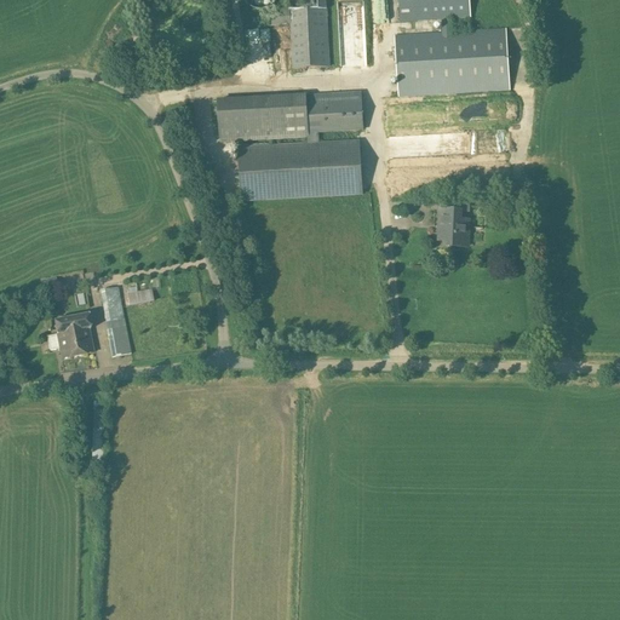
[(329,68),(327,9),(326,1),(329,1),(328,0),(285,0),(286,4),(288,4),(290,10),(248,13),(254,73),(275,72),(271,28),(290,26),(292,70),(329,68)]
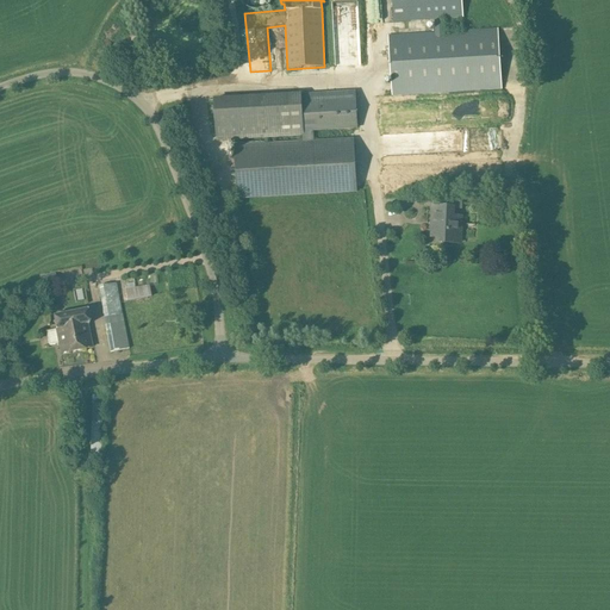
[(435,20),(435,32),(387,35),(392,97),(502,89),(498,29),(443,32),(442,19),(464,19),(461,0),(392,0),(393,23),(435,20)]
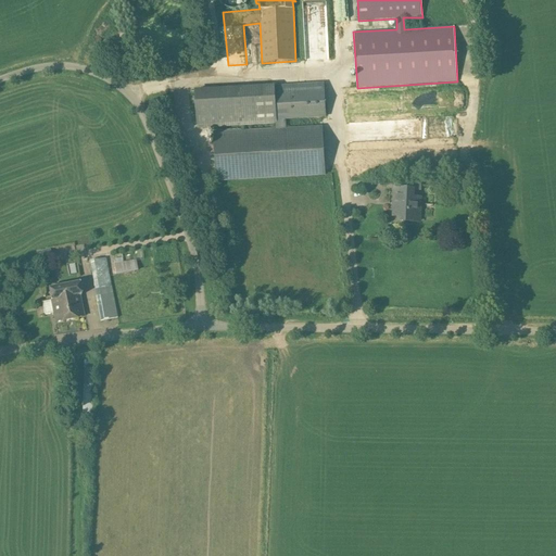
[(326,117),(326,113),(324,83),(275,86),(275,85),(194,90),(197,129),(276,125),(276,129),(213,133),(216,181),(326,175),(323,127),(286,129),(286,119),(326,117)]
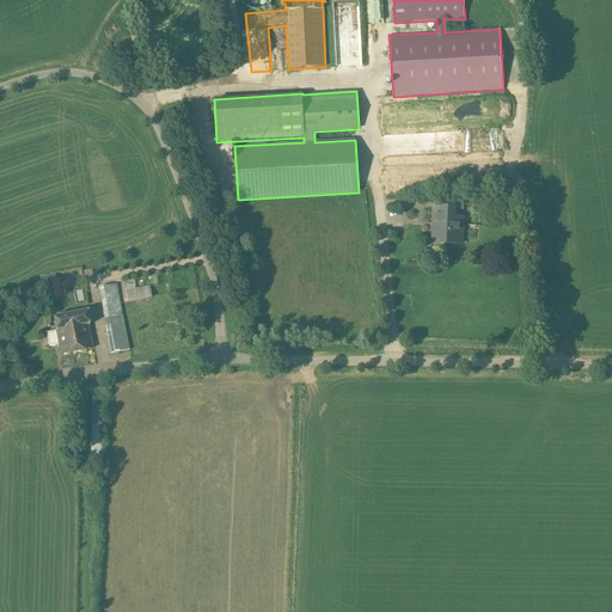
[(454,216),(454,208),(434,207),(433,238),(439,238),(439,244),(463,245),(464,218),(454,216)]
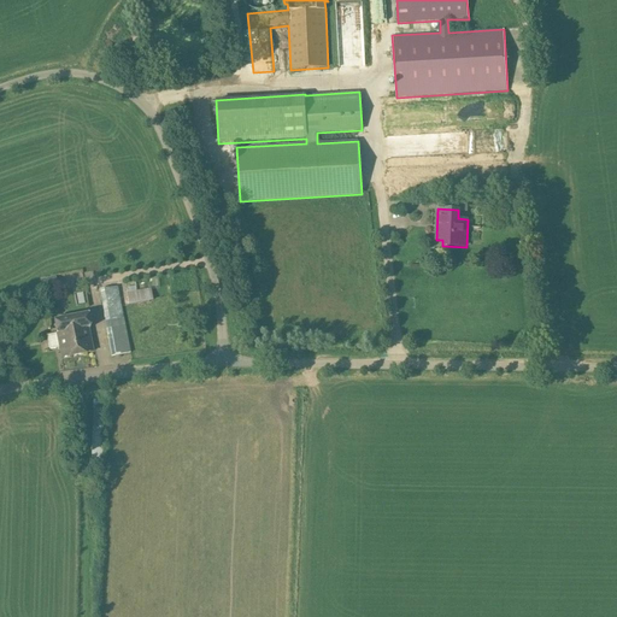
[(58,272),(59,287),(80,286),(78,271),(58,272)]
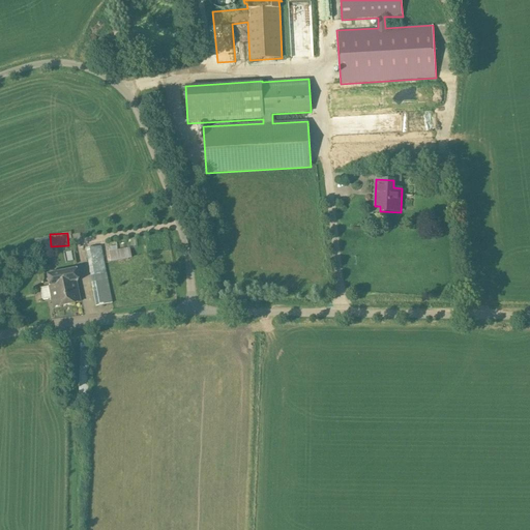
[(36,249),(50,247),(48,237),(34,240),(36,249)]
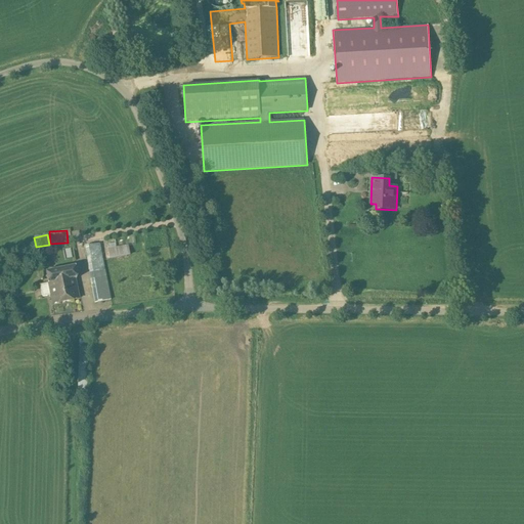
[(84,246),(94,303),(112,300),(100,243),(84,246)]
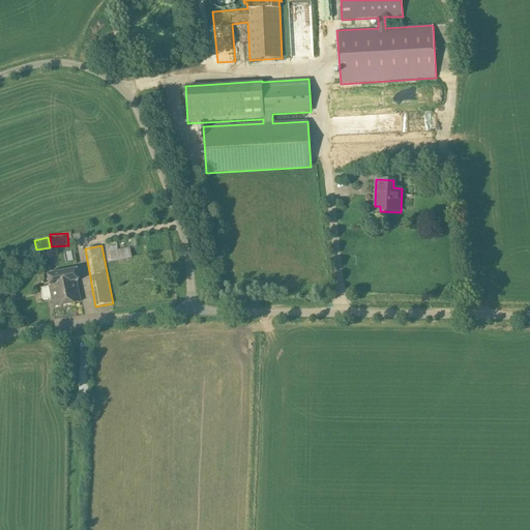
[(111,261),(118,260),(119,265),(126,264),(125,259),(130,258),(129,248),(116,251),(116,246),(109,247),(110,252),(109,252),(111,261)]
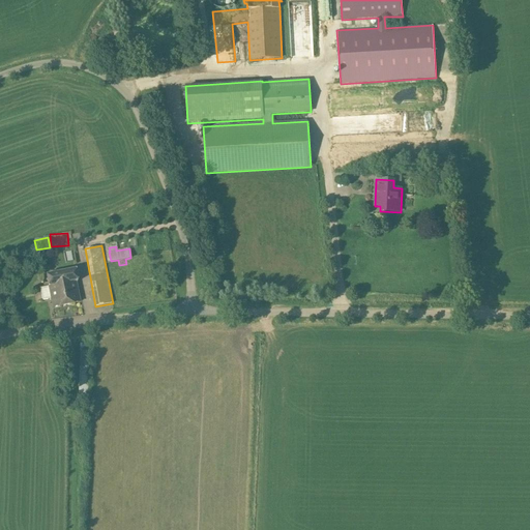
[(49,288),(76,282),(78,282),(76,269),(47,274),(49,288)]
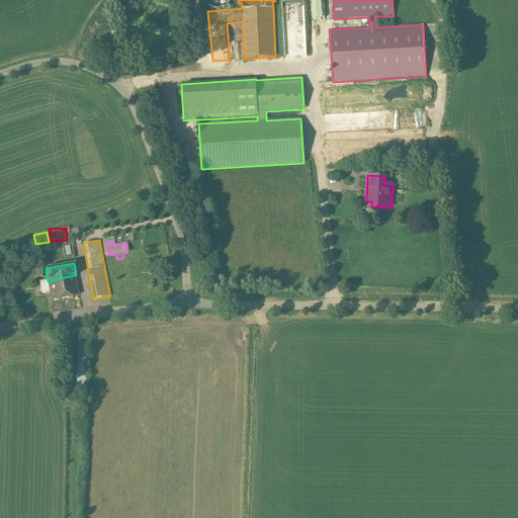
[(74,275),(48,281),(52,300),(78,295),(74,275)]
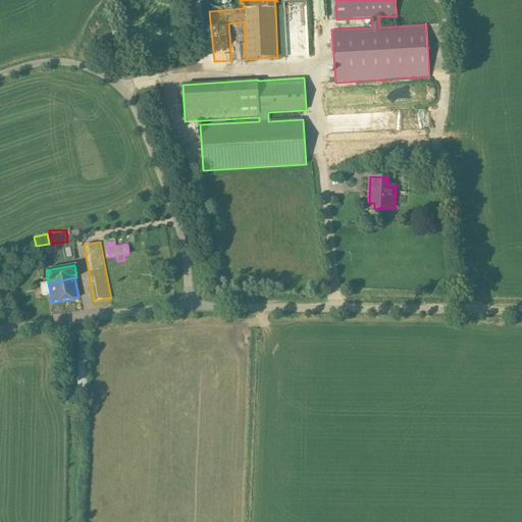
[(3,299),(15,297),(13,288),(1,291),(3,299)]
